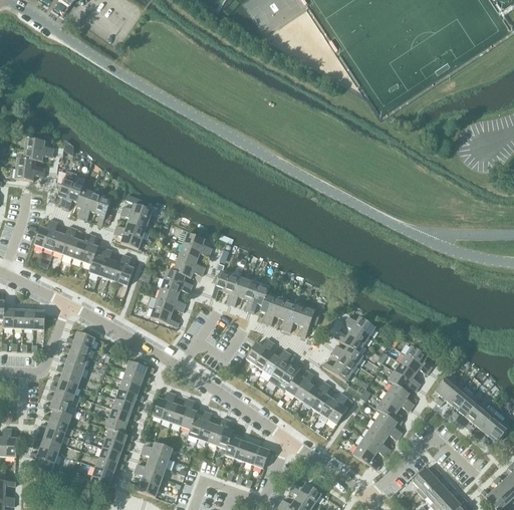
[(26,138),(25,148),(53,151),(53,147),(44,146),(44,140),(26,138)]
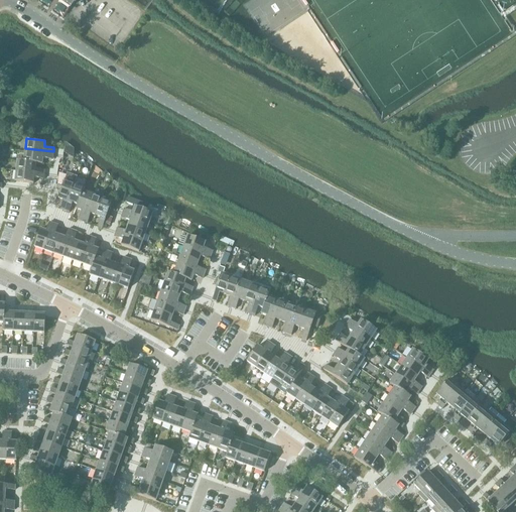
[(25,148),(23,158),(36,160),(42,161),(42,155),(52,156),(53,151),(25,148)]
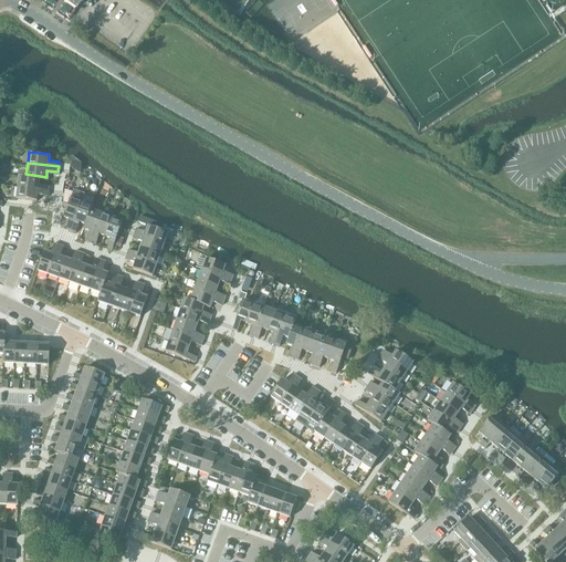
[(19,173),(18,184),(49,188),(50,183),(39,181),(40,176),(25,174),(19,173)]
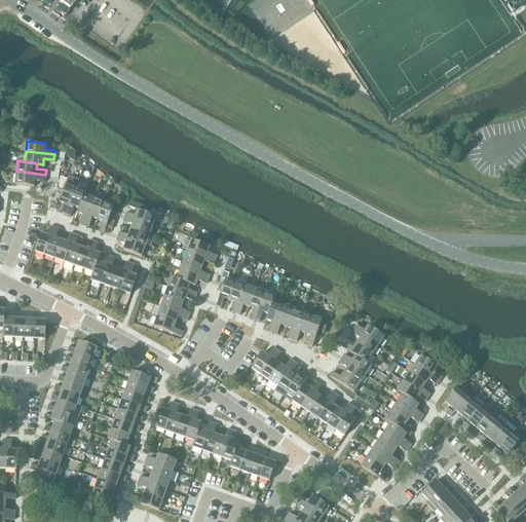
[(45,175),(16,171),(15,182),(34,184),(35,178),(44,179),(45,175)]
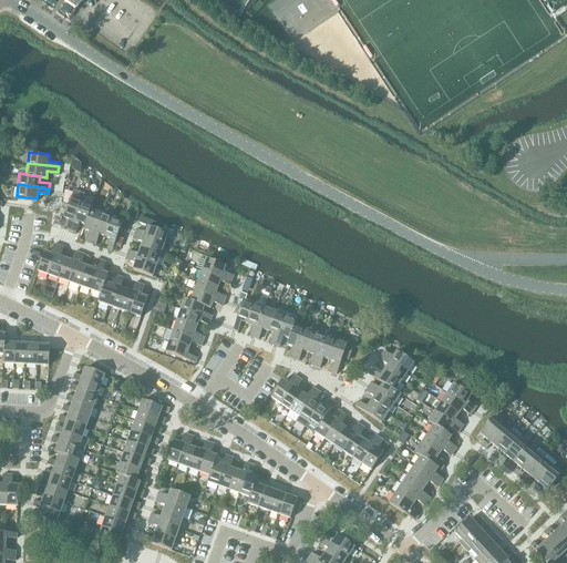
[(66,226),(71,228),(82,198),(71,195),(72,191),(65,188),(64,197),(69,200),(64,214),(70,216),(66,226)]
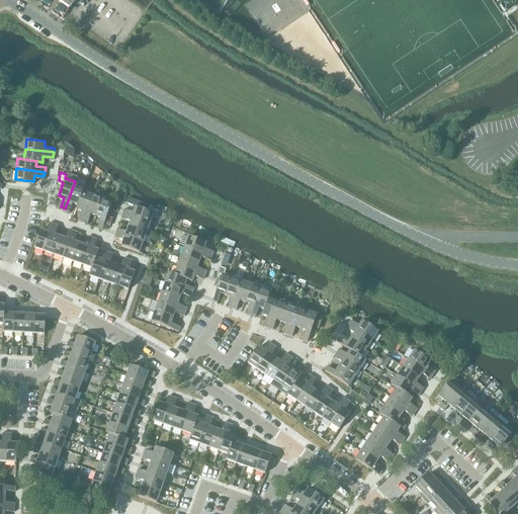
[(73,200),(78,202),(83,188),(85,185),(75,181),(65,208),(70,209),(73,200)]
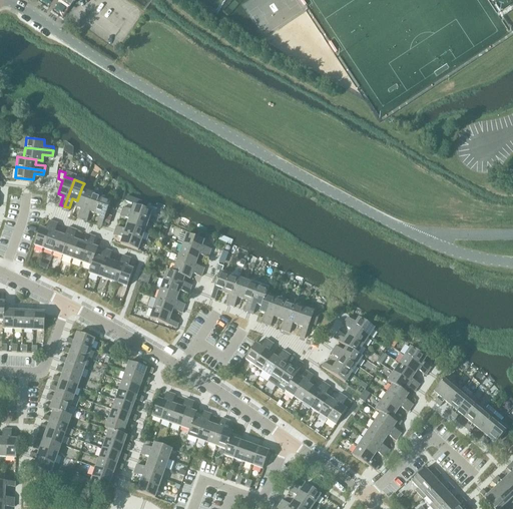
[(78,215),(82,216),(92,190),(82,186),(77,200),(75,204),(81,206),(78,215)]
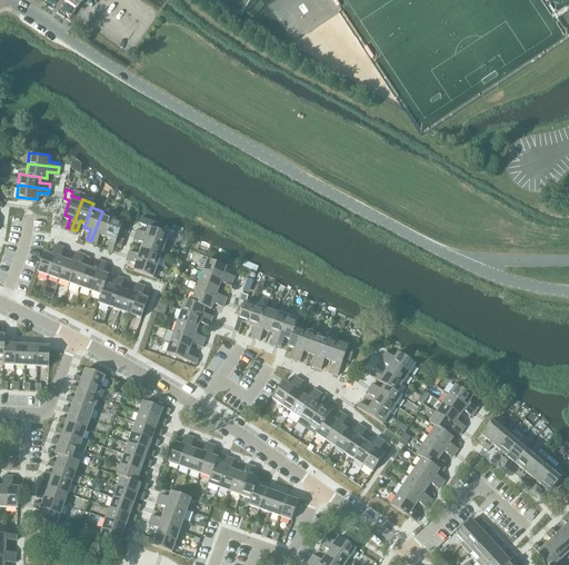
[(100,233),(106,235),(112,215),(102,211),(91,240),(96,243),(100,233)]
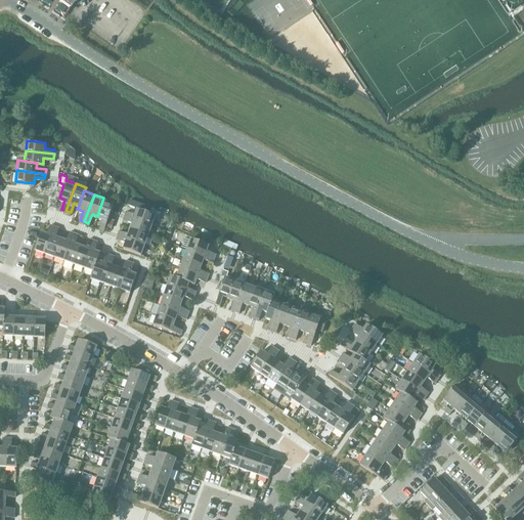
[(103,198),(97,216),(102,217),(99,226),(103,228),(114,202),(103,198)]
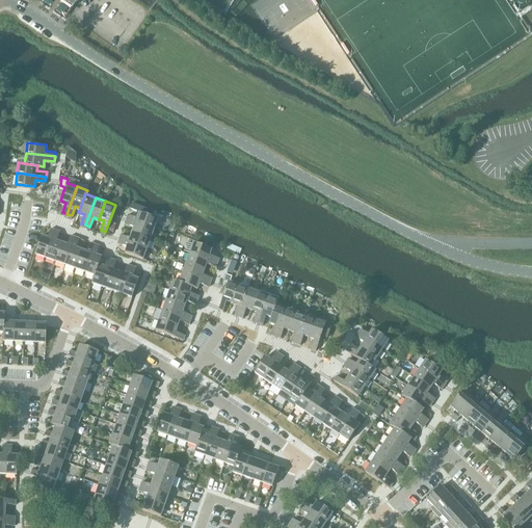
[(128,212),(126,216),(154,227),(157,216),(152,214),(154,208),(132,201),(130,206),(139,209),(139,210),(137,215),(128,212)]
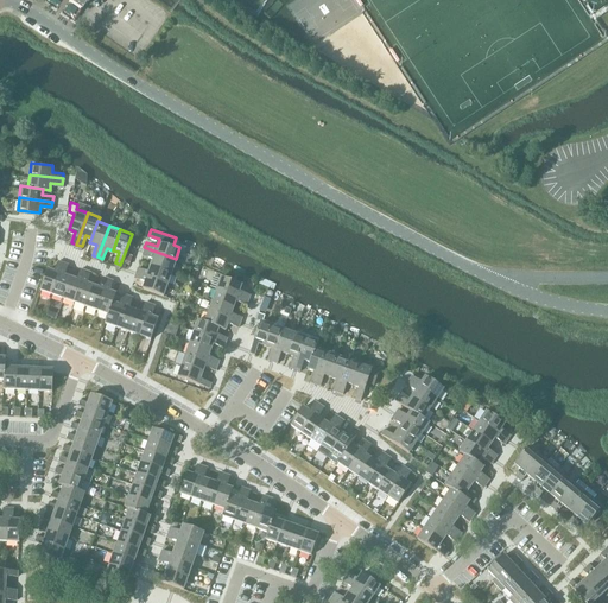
[(153,256),(151,262),(172,270),(176,259),(144,247),(143,253),(153,256)]
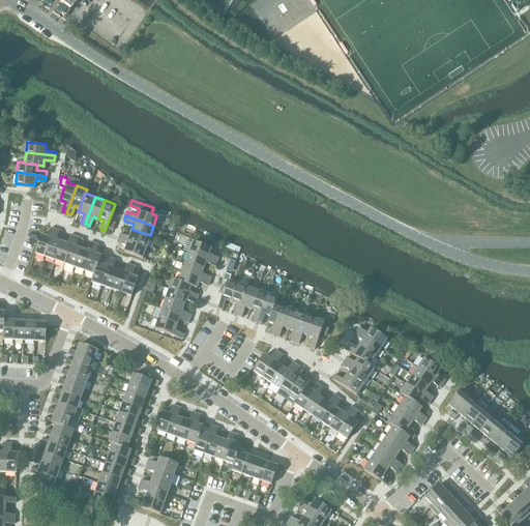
[(35,251),(45,254),(55,226),(51,225),(48,234),(41,232),(35,251)]
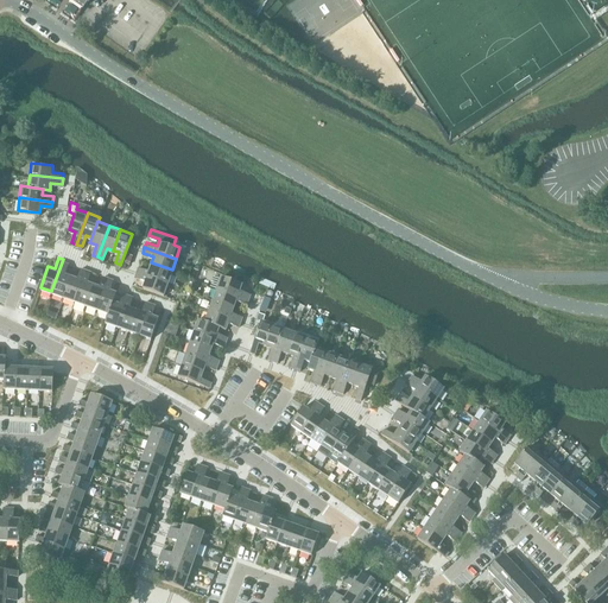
[(51,291),(63,294),(70,274),(64,272),(68,261),(63,259),(51,291)]
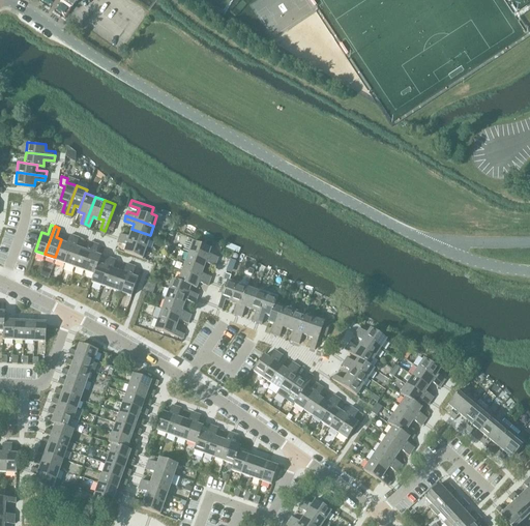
[(120,231),(119,235),(146,245),(150,235),(131,229),(129,234),(120,231)]
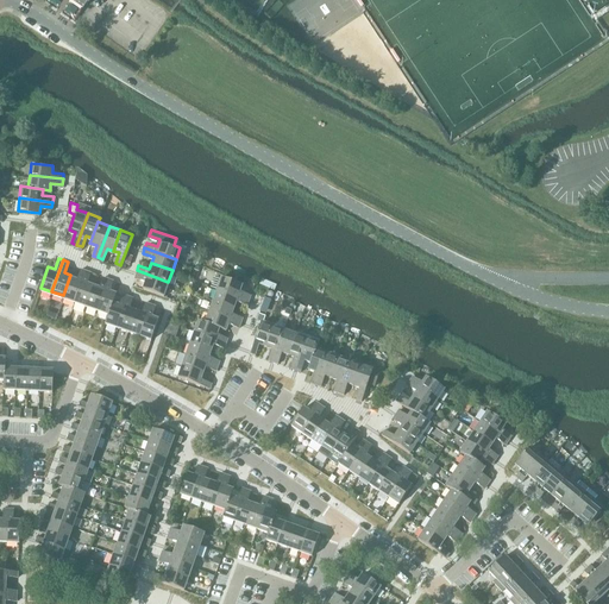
[(63,295),(74,300),(86,268),(81,266),(77,277),(70,275),(63,295)]
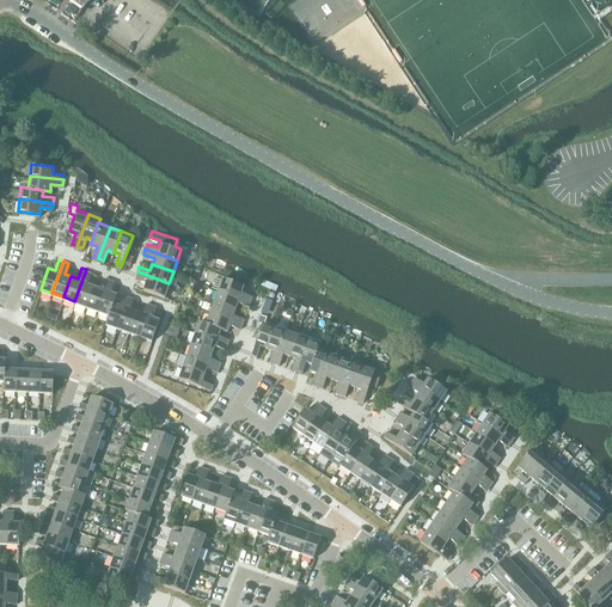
[(74,301),(86,305),(93,284),(87,282),(91,271),(86,269),(74,301)]
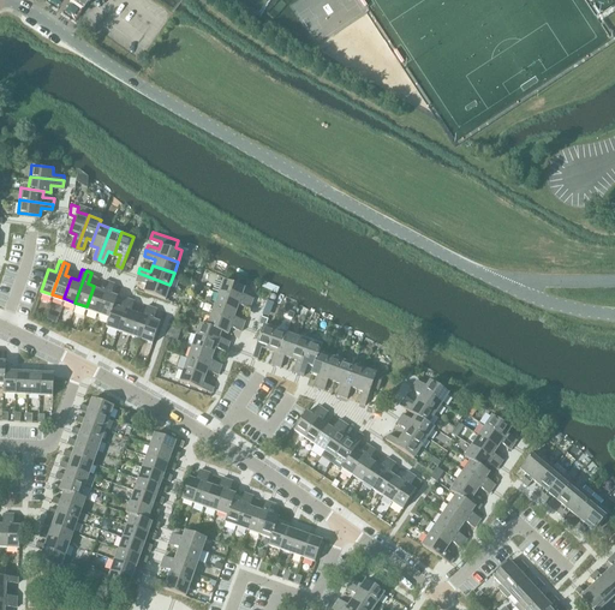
[(169,285),(138,273),(136,279),(147,282),(144,288),(166,295),(169,285)]
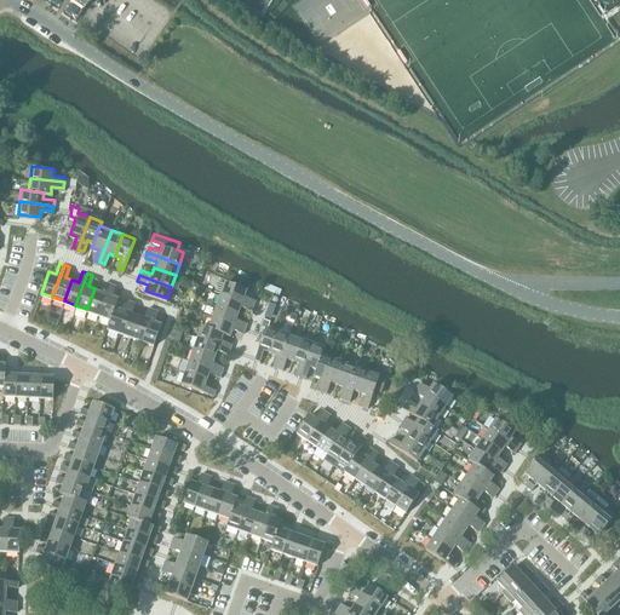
[(87,309),(98,314),(110,281),(105,280),(102,291),(95,288),(87,309)]
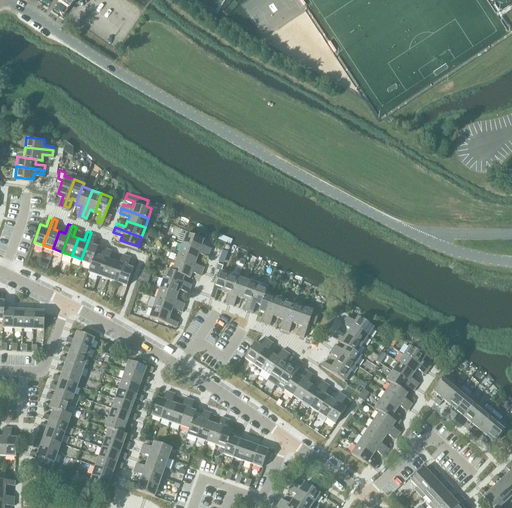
[(186,231),(183,240),(209,250),(211,246),(202,242),(204,237),(186,231)]
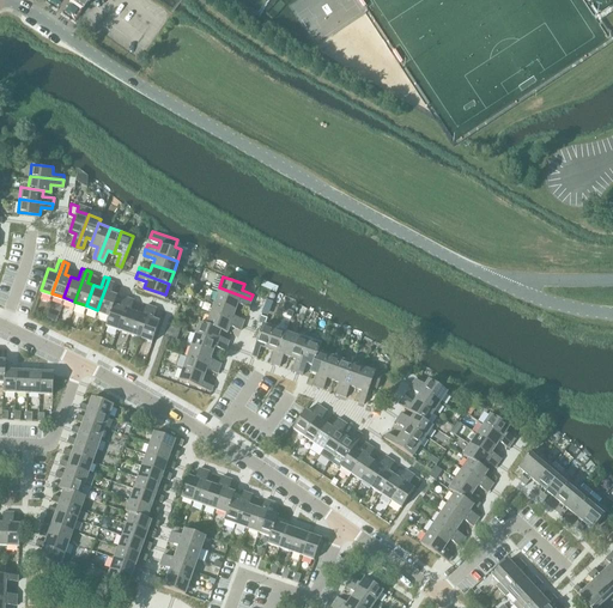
[(97,310),(109,314),(114,302),(117,293),(110,291),(114,280),(109,278),(97,310)]
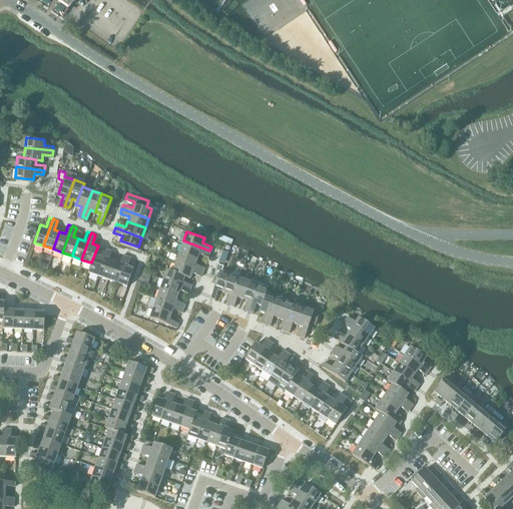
[(183,240),(179,250),(197,257),(199,251),(208,255),(209,250),(183,240)]
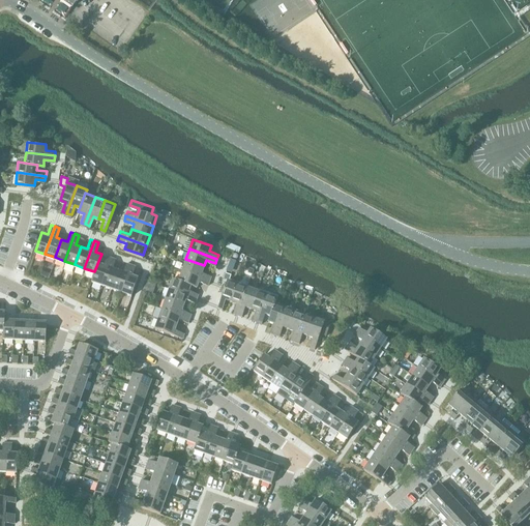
[(91,280),(101,283),(111,255),(107,254),(104,263),(98,261),(94,271),(91,280)]
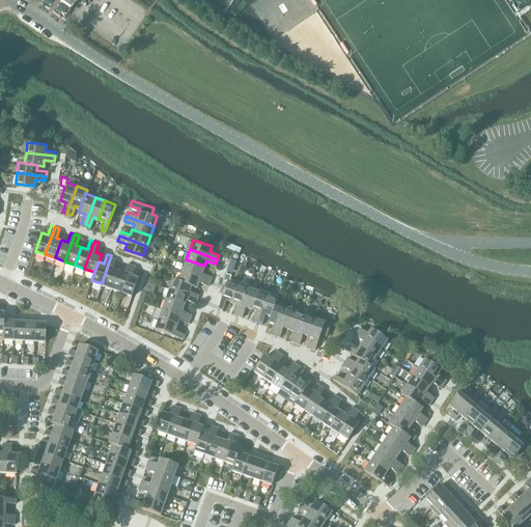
[(102,283),(112,286),(118,269),(113,267),(116,257),(111,255),(102,283)]
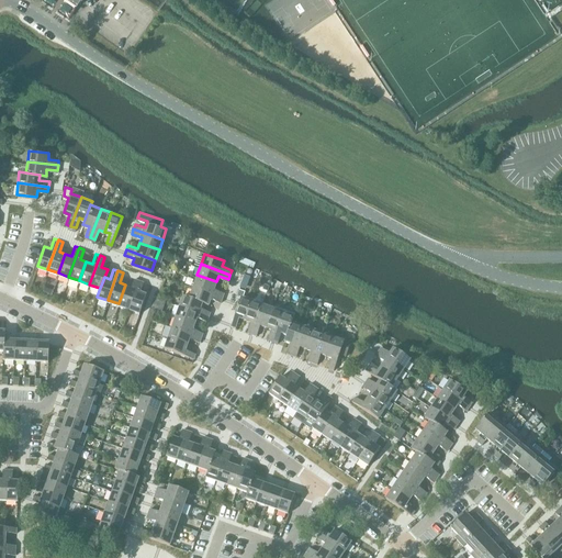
[(197,275),(193,285),(222,296),(224,291),(214,287),(216,281),(197,275)]
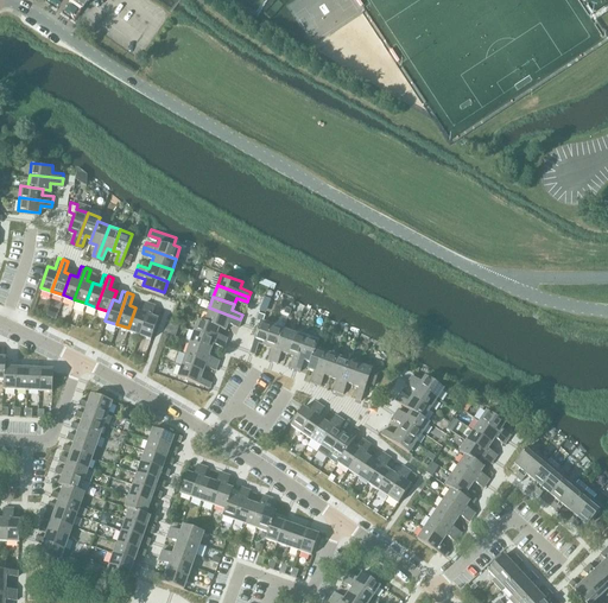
[(128,328),(139,332),(151,300),(145,299),(141,310),(135,308),(128,328)]
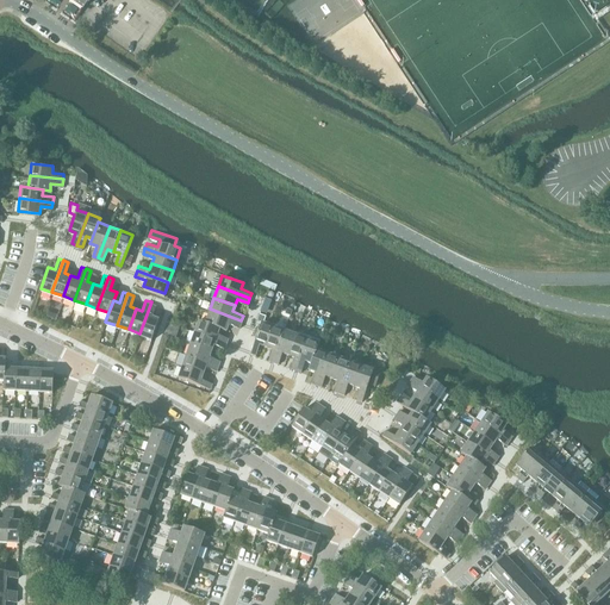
[(151,301),(139,334),(151,337),(159,317),(153,315),(156,304),(151,301)]
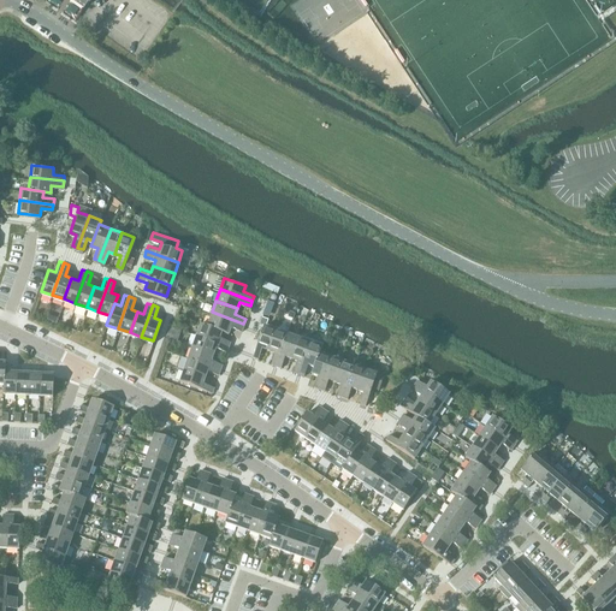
[(212,312),(208,324),(221,328),(229,331),(231,325),(242,328),(243,324),(212,312)]
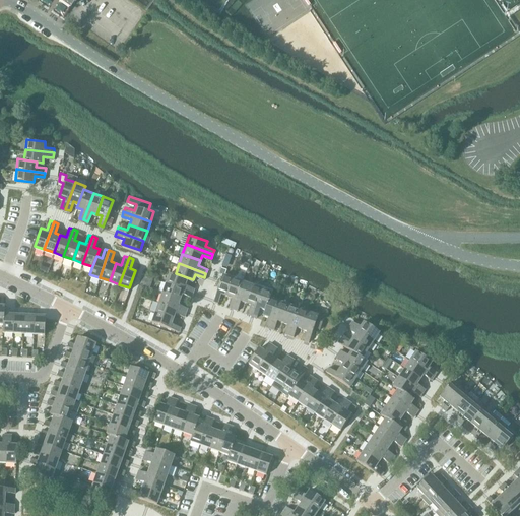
[(170,271),(166,280),(193,291),(194,286),(185,282),(187,277),(176,273),(170,271)]
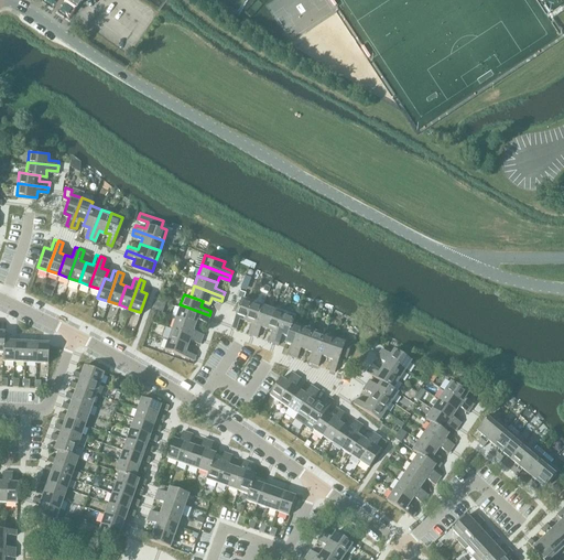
[(240,316),(246,319),(252,299),(242,295),(231,325),(237,326),(240,316)]
